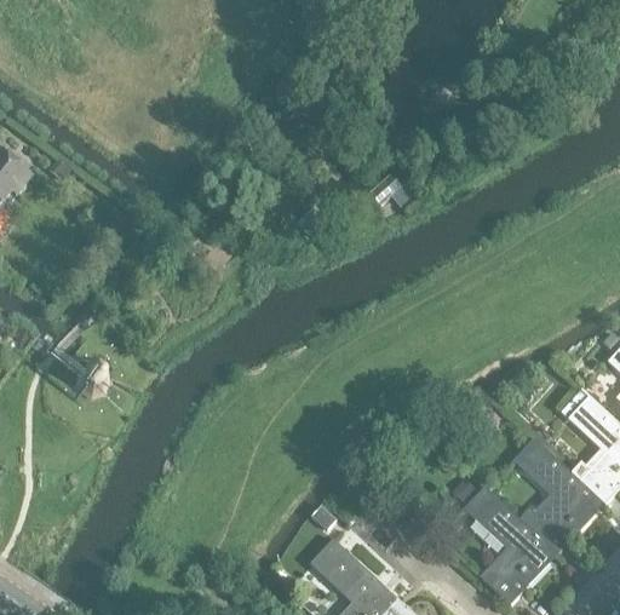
[(13,193),(29,172),(0,148),(0,205),(4,200),(1,197),(10,189),(13,193)]
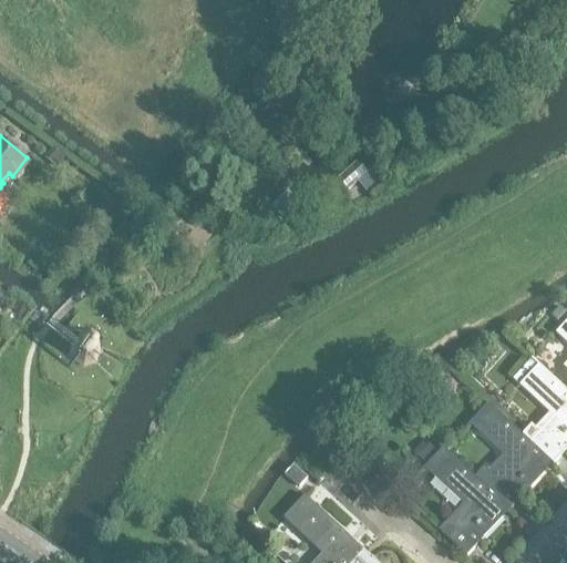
[(363,156),(341,174),(350,184),(362,175),(372,186),(382,178),(363,156)]
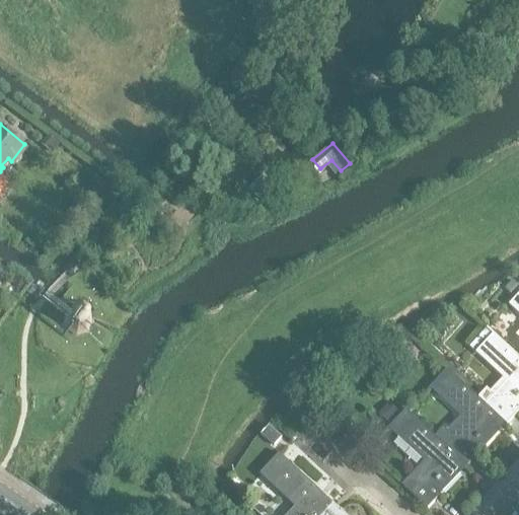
[(86,329),(94,317),(89,309),(80,303),(69,306),(64,316),(66,326),(75,333),(86,329)]
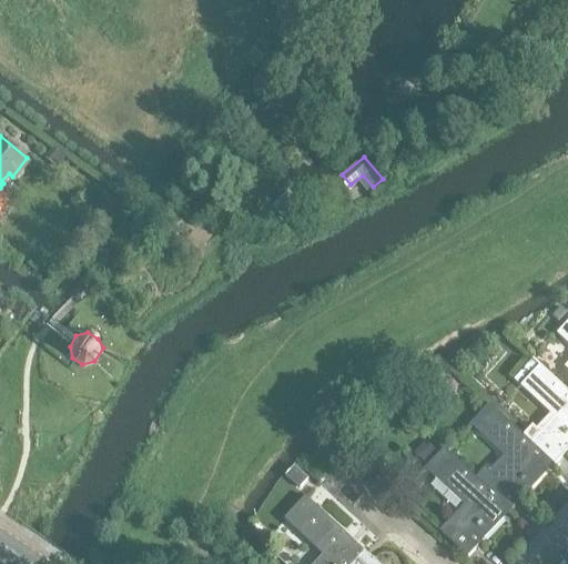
[(534,422),(524,433),(530,440),(554,461),(567,445),(567,389),(533,356),(518,373),(555,408),(538,426),(534,422)]
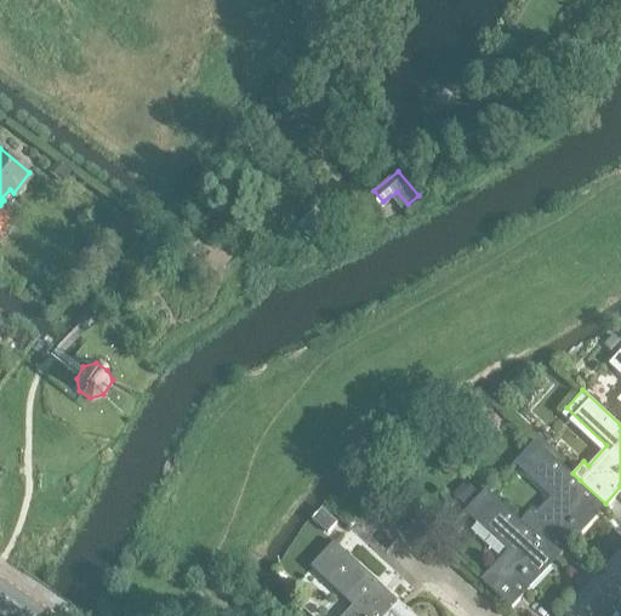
[(522,520),(534,531),(558,554),(605,503),(580,480),(573,473),(535,439),(516,461),(553,496),(537,513),(533,508),(522,520)]
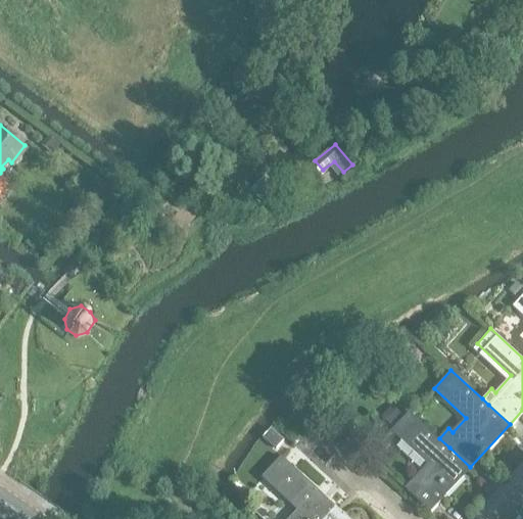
[(394,426),(403,434),(430,459),(405,486),(430,510),(470,467),(449,447),(439,438),(418,419),(410,411),(394,426)]
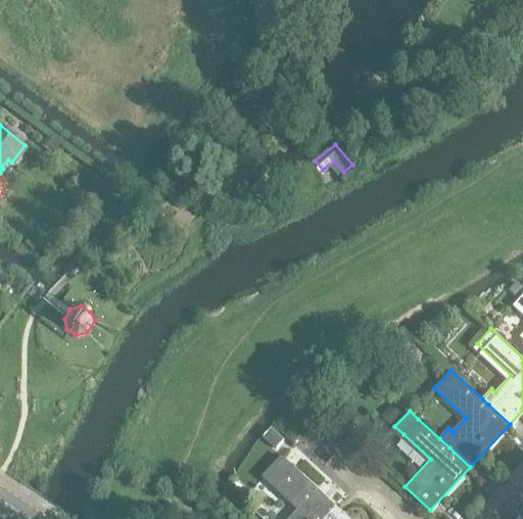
[(273,427),(281,435),(288,428),(280,420),(273,427)]
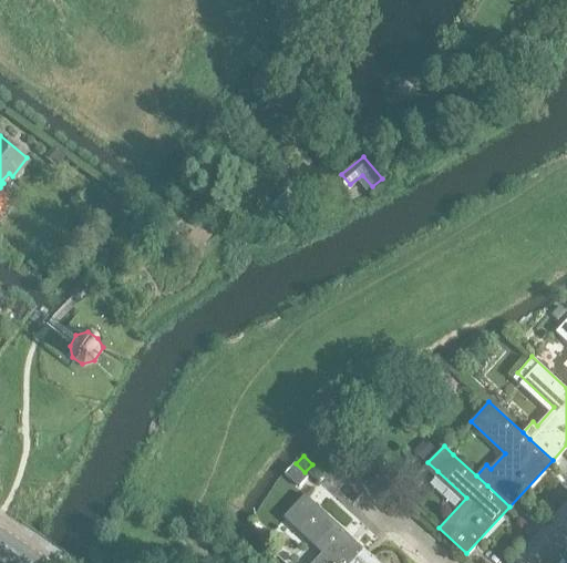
[(348,562),(363,546),(305,492),(284,515),(326,555),(318,562),(348,562)]
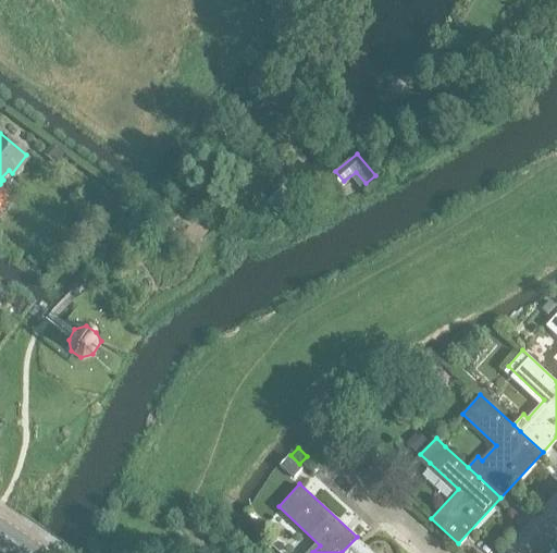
[(373,552),(357,537),(342,552),(373,552)]
